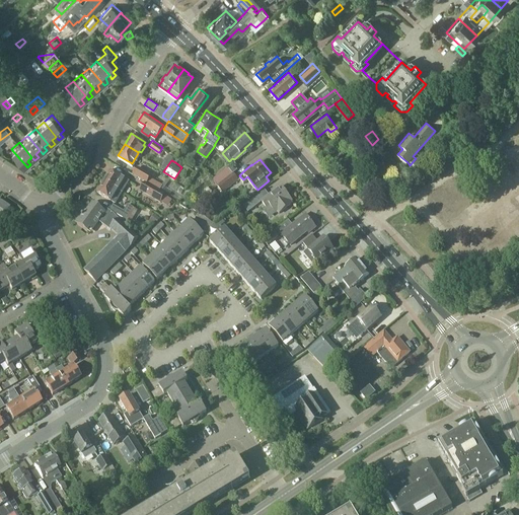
[(233,169),(229,164),(228,163),(213,175),(217,181),(232,169),(233,169)]
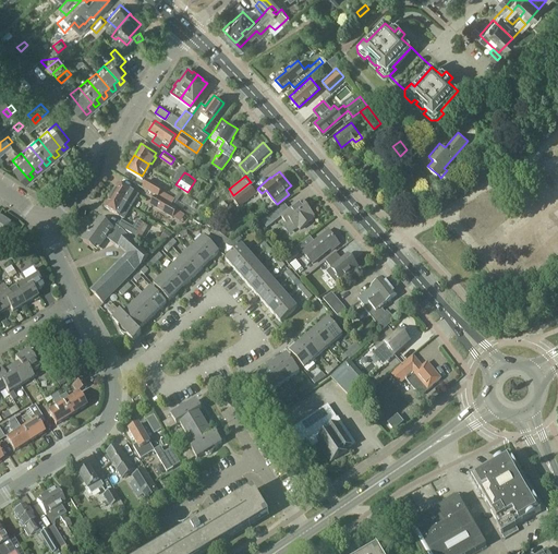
[(155,193),(158,194),(162,185),(147,177),(142,184),(155,193)]
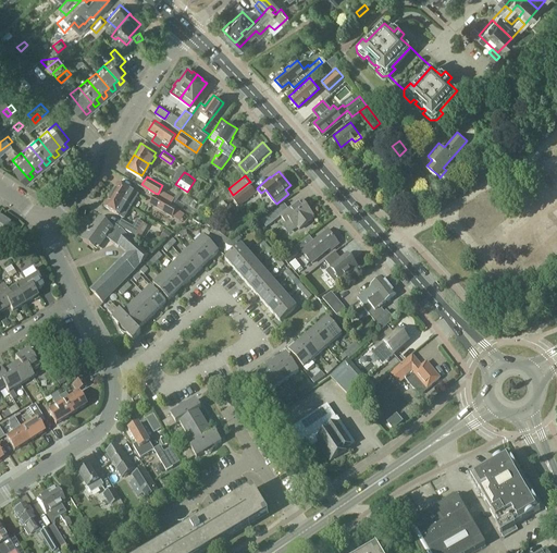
[(119,180),(112,192),(132,204),(138,192),(119,180)]
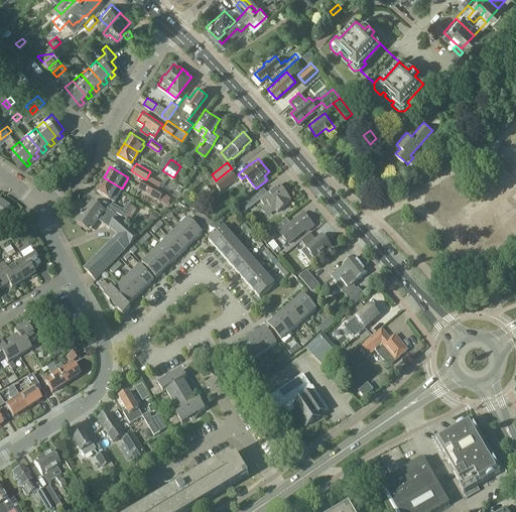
[(231,168),(216,180),(221,186),(237,175),(231,168)]
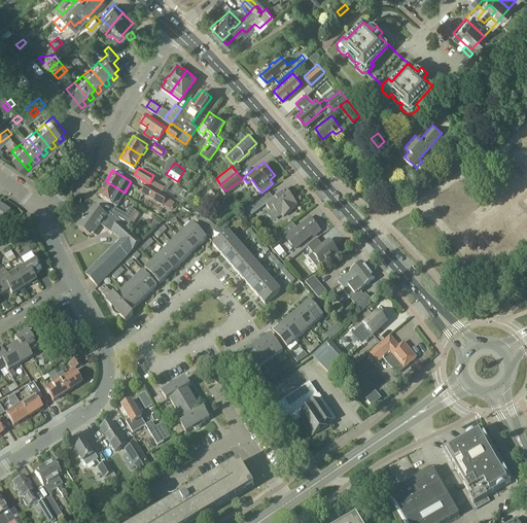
[(106,181),(99,193),(117,204),(125,193),(106,181)]
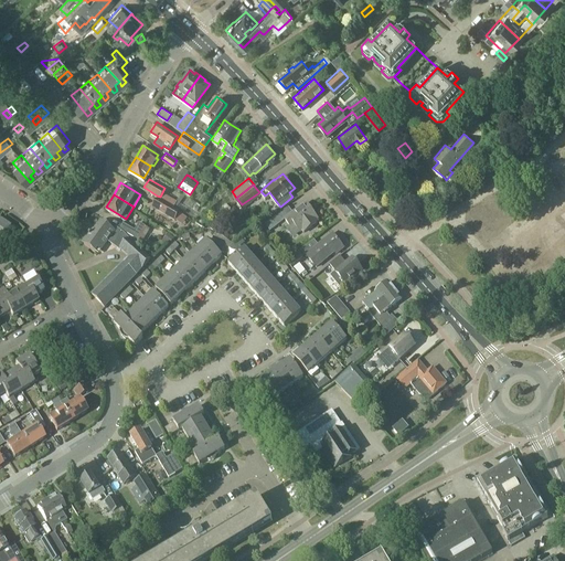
[(180,209),(160,197),(157,196),(151,204),(174,218),(180,209)]
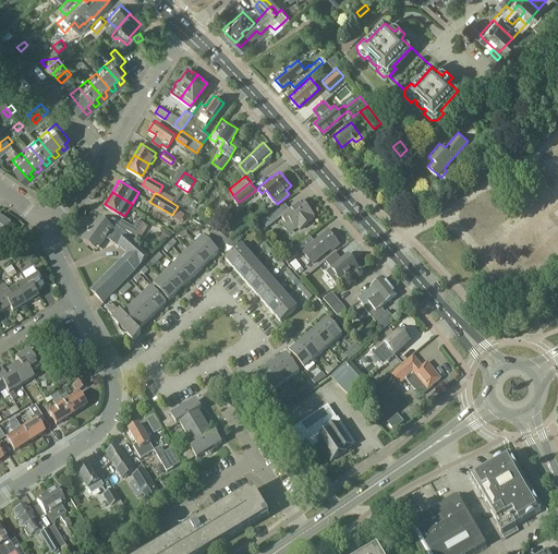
[(289,206),(280,213),(281,214),(286,219),(282,221),(290,231),(296,226),(298,225),(300,227),(315,216),(313,214),(315,213),(313,209),(302,196),(289,206)]
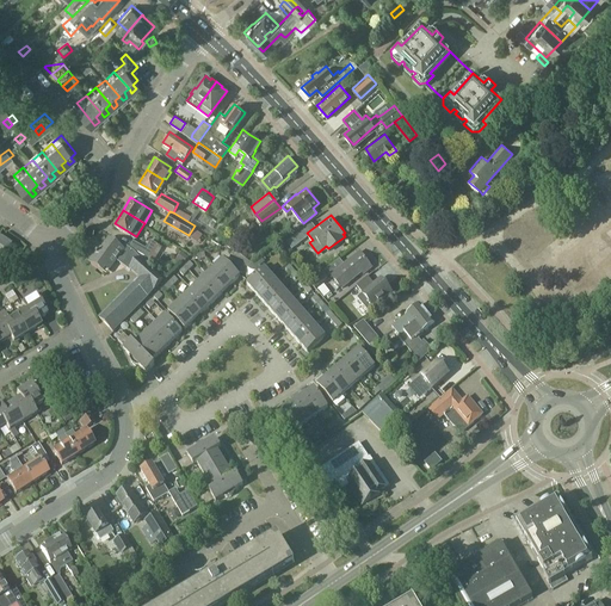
[(302,227),(282,242),(288,252),(294,248),(292,247),(291,246),(292,245),(307,234),(306,232),(302,227)]
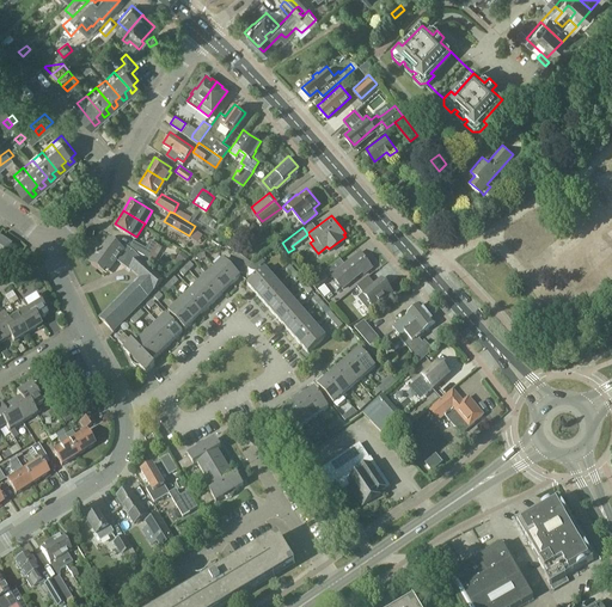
[(0,258),(11,243),(0,234),(0,258)]
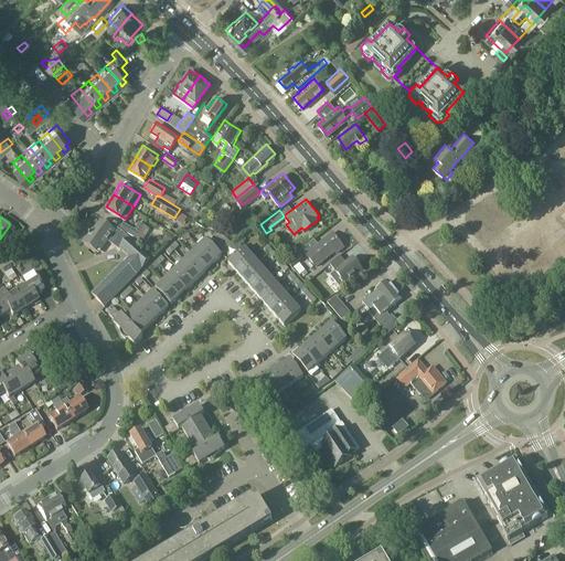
[(87,231),(82,239),(95,249),(99,242),(100,241),(106,241),(108,239),(120,247),(121,247),(128,253),(128,254),(92,290),(104,304),(151,256),(129,236),(124,230),(116,223),(114,226),(100,218),(89,231),(88,231),(87,231)]
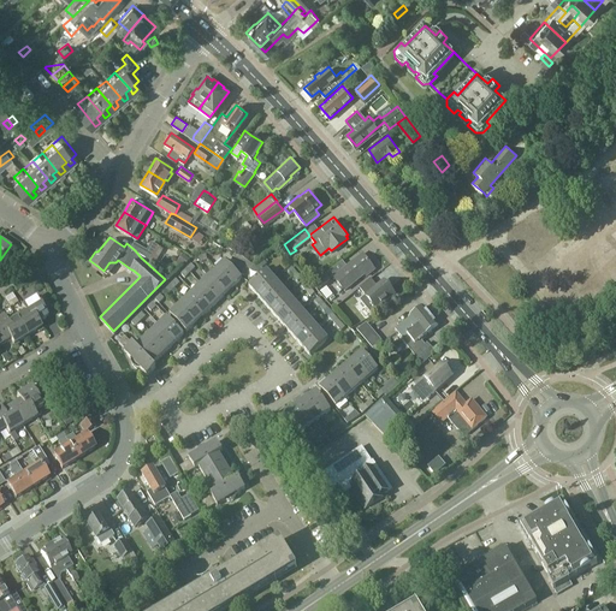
[(135,239),(131,245),(148,256),(158,243),(152,239),(147,247),(135,239)]
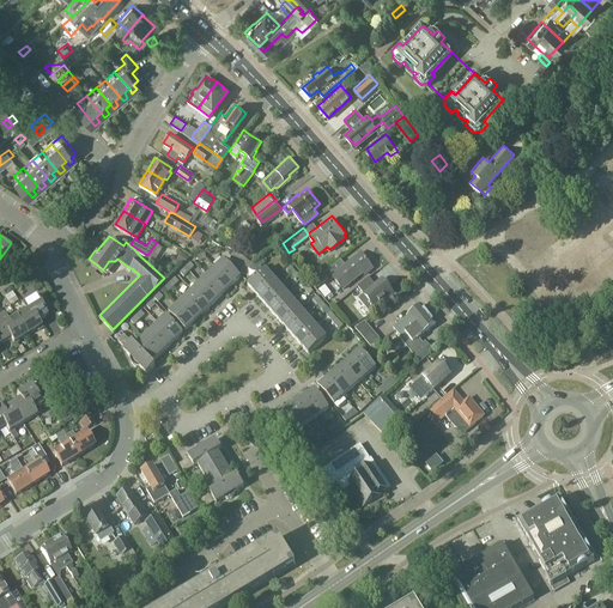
[(189,254),(182,249),(176,257),(182,262),(186,259),(189,254)]
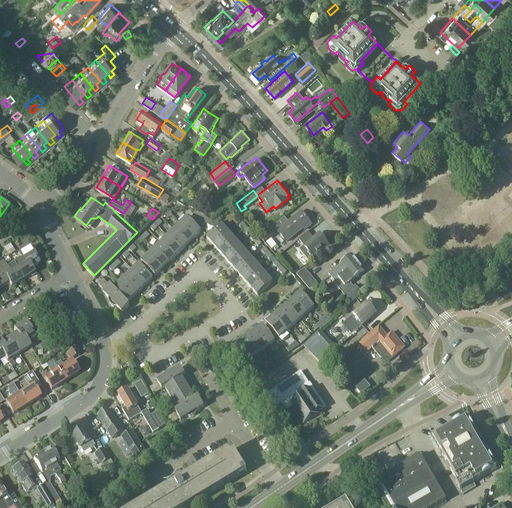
[(311,221),(301,208),(277,228),(286,239),(303,225),(304,227),(311,221)]
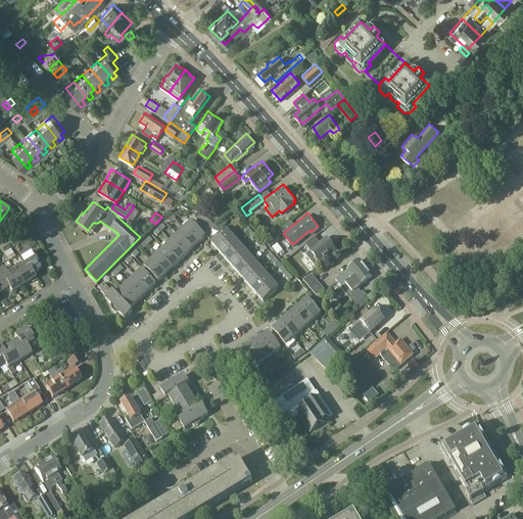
[(203,230),(206,227),(201,222),(198,225),(191,218),(184,225),(198,239),(205,233),(203,230)]
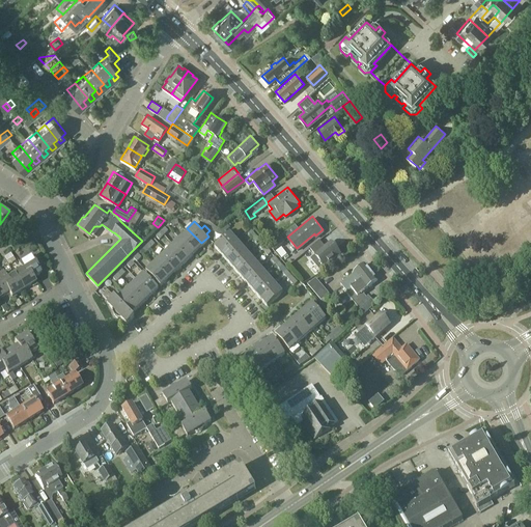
[(225,223),(221,227),(215,223),(212,226),(221,233),(227,226),(225,223)]
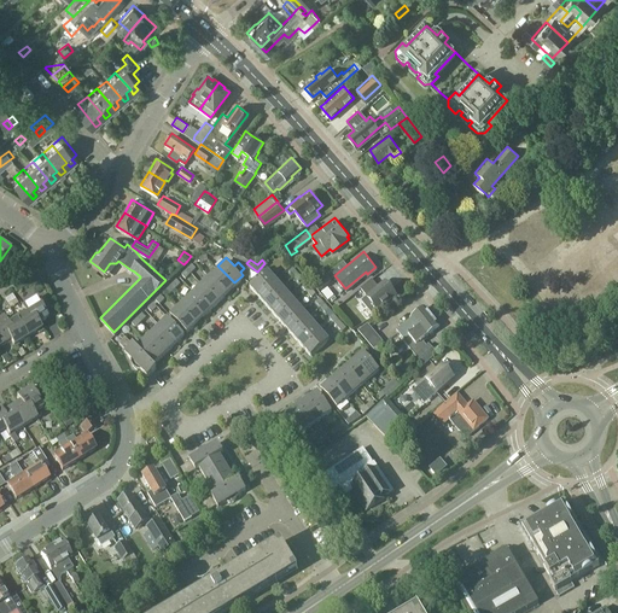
[(234,282),(217,266),(209,273),(226,291),(234,282)]
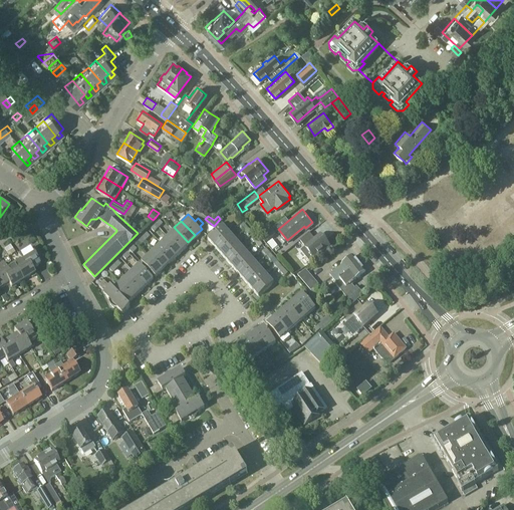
[(214,242),(229,229),(223,222),(208,235),(214,242)]
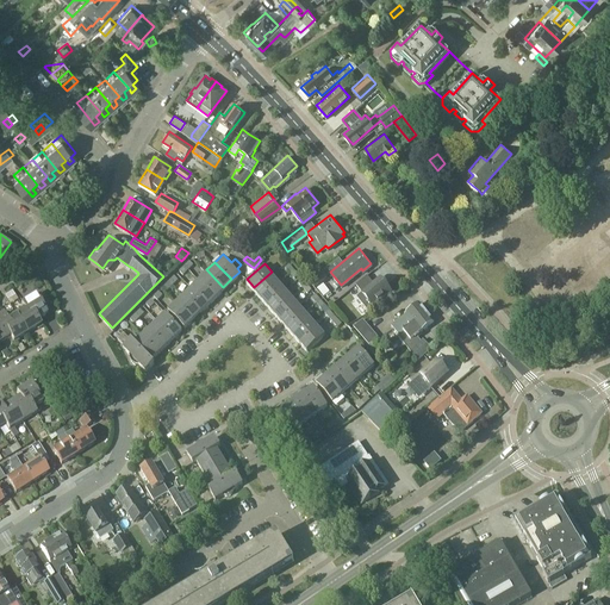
[(327,273),(322,268),(311,276),(310,278),(313,284),(327,273)]
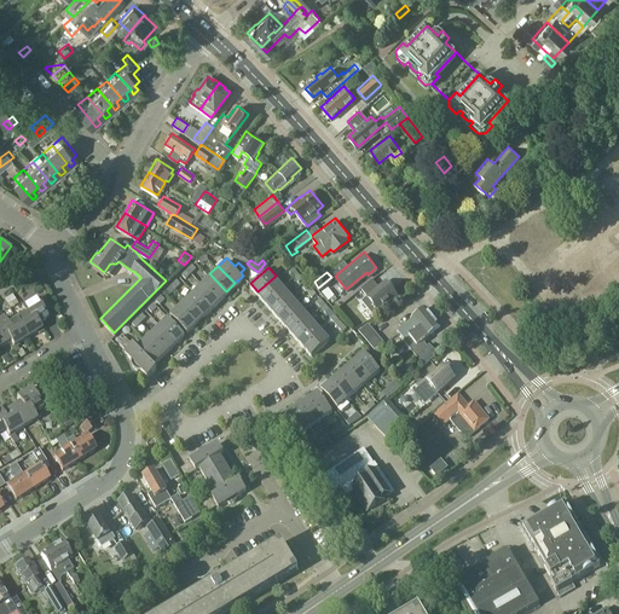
[(226,291),(209,273),(202,281),(219,299),(226,291)]
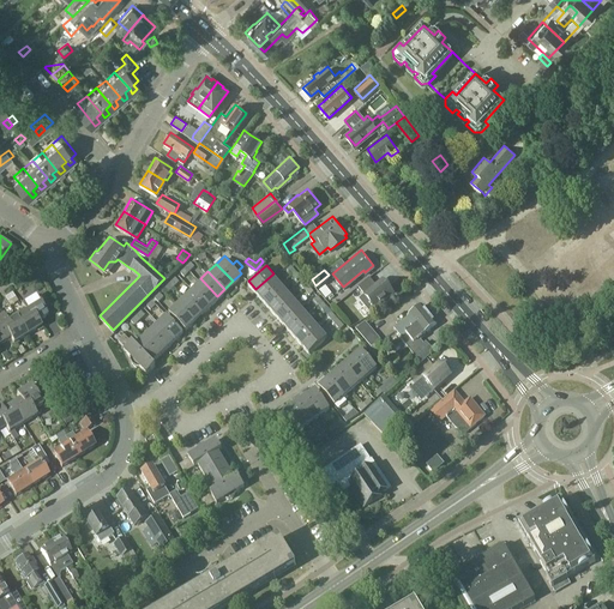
[(274,273),(256,289),(262,296),(280,281),(274,273)]
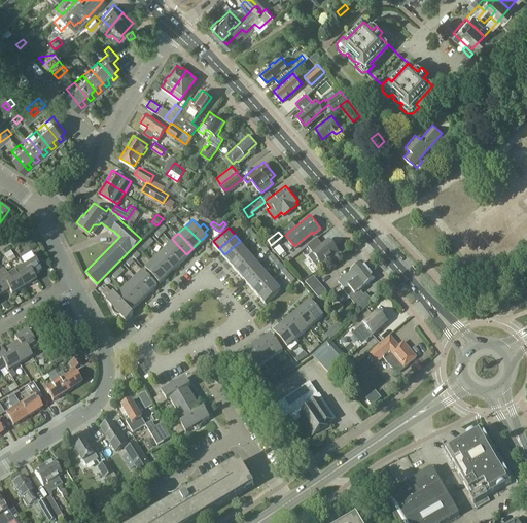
[(317,236),(308,243),(301,249),(304,252),(310,246),(313,250),(308,253),(317,265),(338,248),(328,237),(322,242),(317,236)]
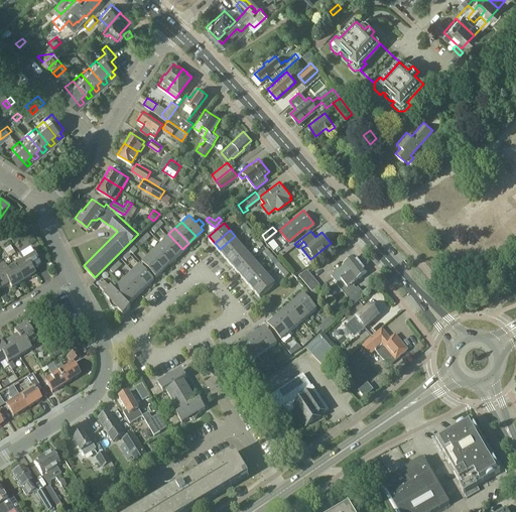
[(182,249),(168,234),(161,241),(175,255),(182,249)]
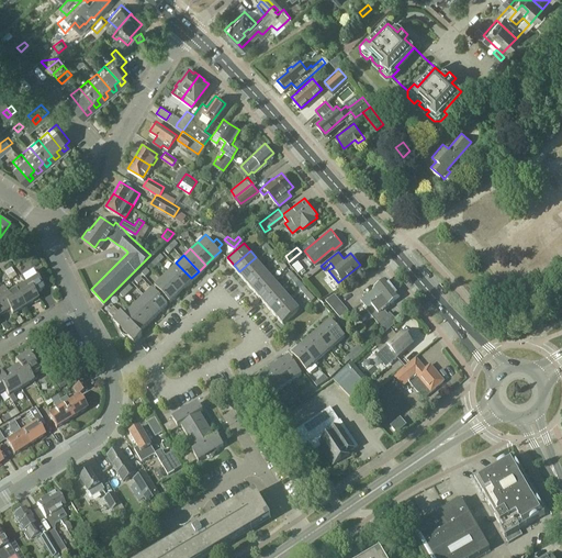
[(256,257),(239,271),(246,279),(262,264),(256,257)]
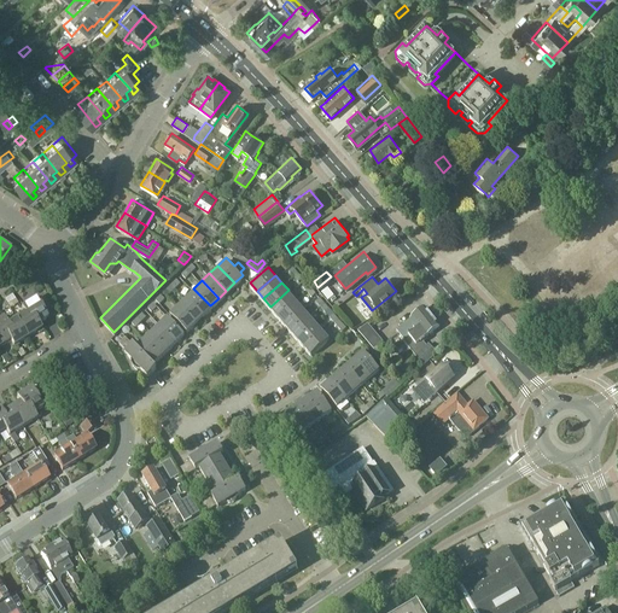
[(327,284),(321,290),(327,297),(334,292),(327,284)]
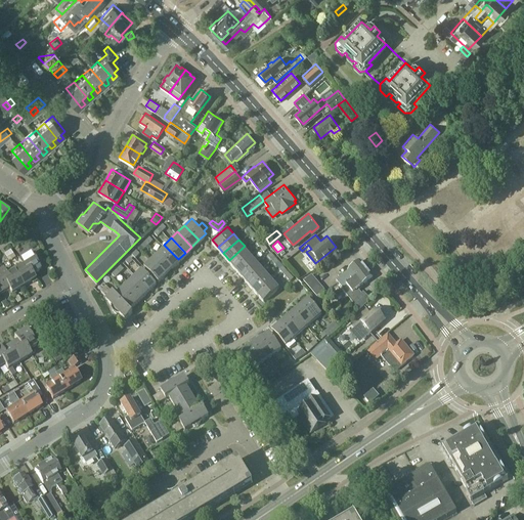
[(164,245),(158,251),(172,265),(178,259),(164,245)]
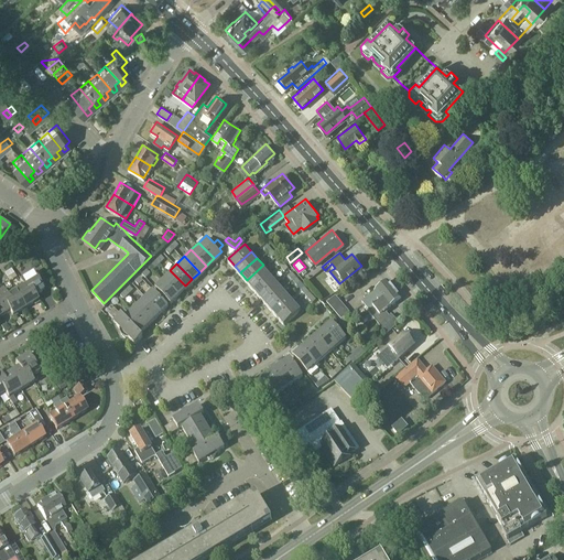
[(263,265),(247,280),(252,287),(270,272),(263,265)]
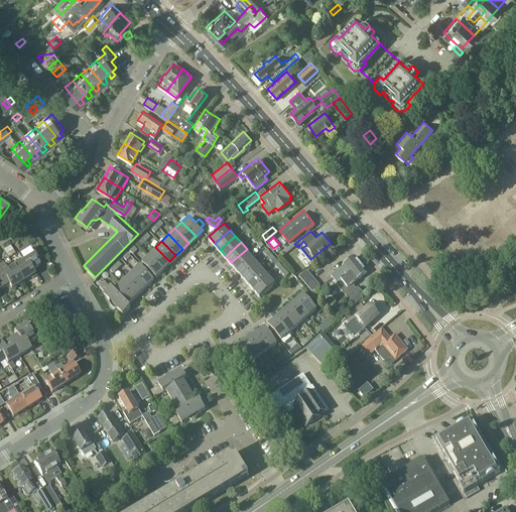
[(30,246),(18,254),(20,258),(21,258),(24,264),(28,261),(32,267),(40,262),(33,252),(37,250),(34,245),(30,247),(30,246)]
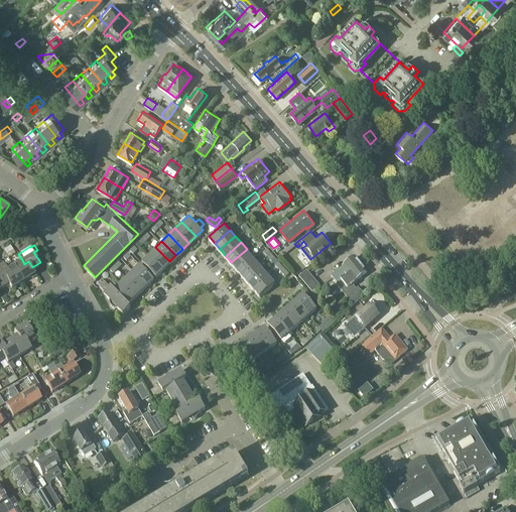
[(155,247),(148,253),(162,268),(169,261),(155,247)]
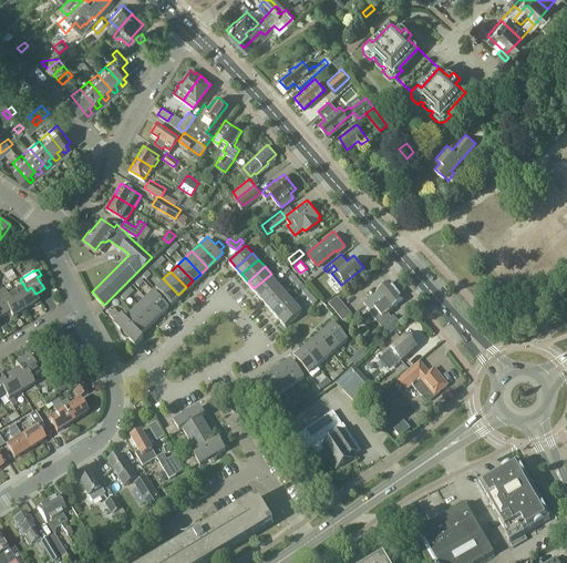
[(271,274),(254,288),(260,295),(277,280),(271,274)]
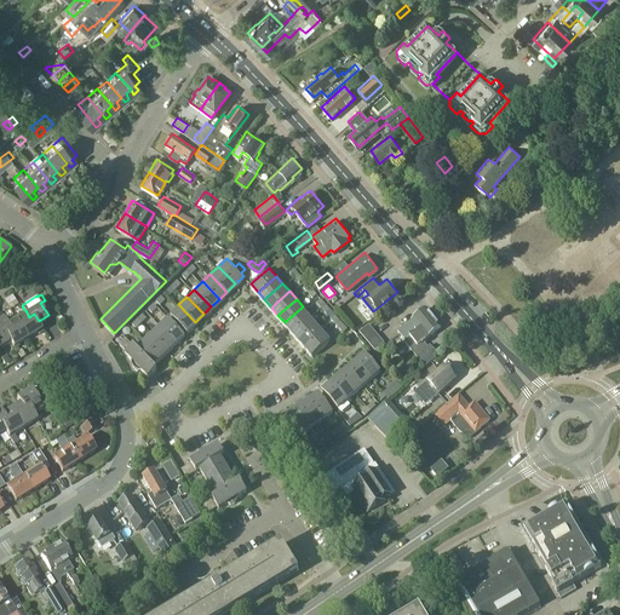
[(195,322),(178,304),(170,312),(187,329),(195,322)]
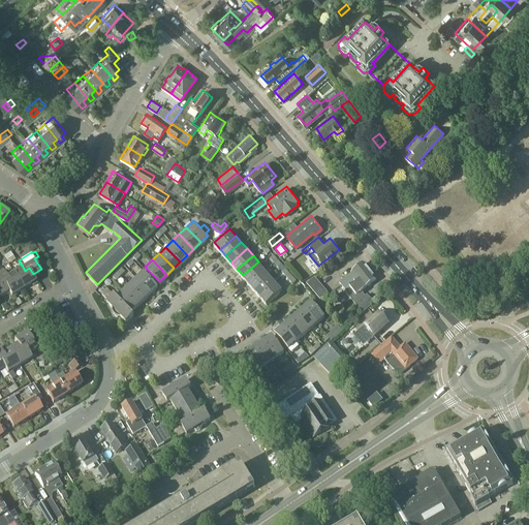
[(364,260),(339,279),(345,287),(370,268),(364,260)]
